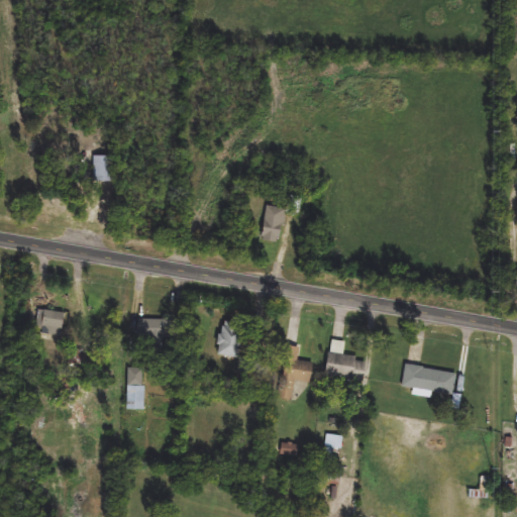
[(262,241),(269,206),(287,209),(281,244),(262,241)]
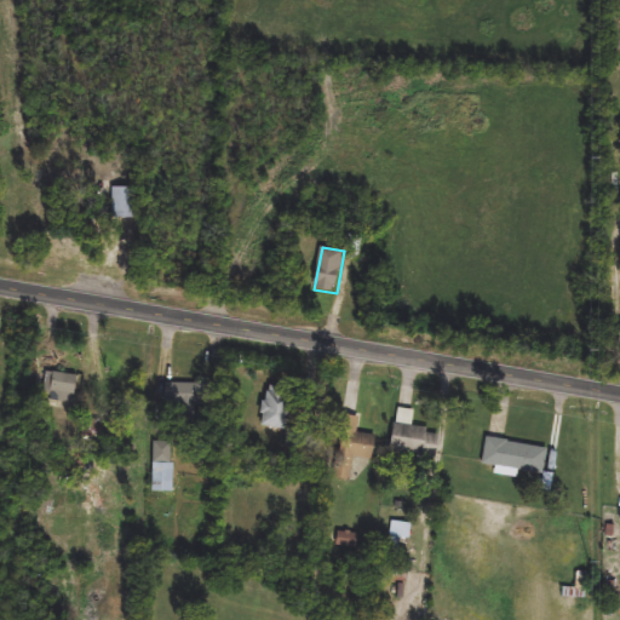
[(82,380),(69,411),(51,403),(63,372),(82,380)]
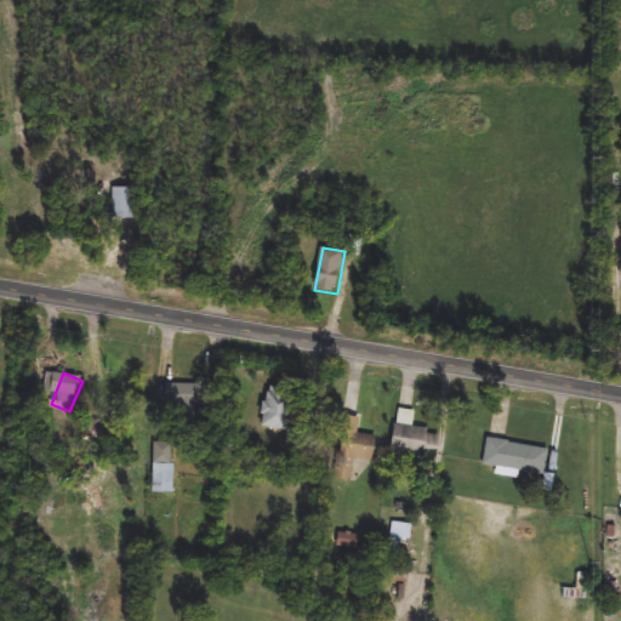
[(212,385),(212,411),(166,411),(166,385),(212,385)]
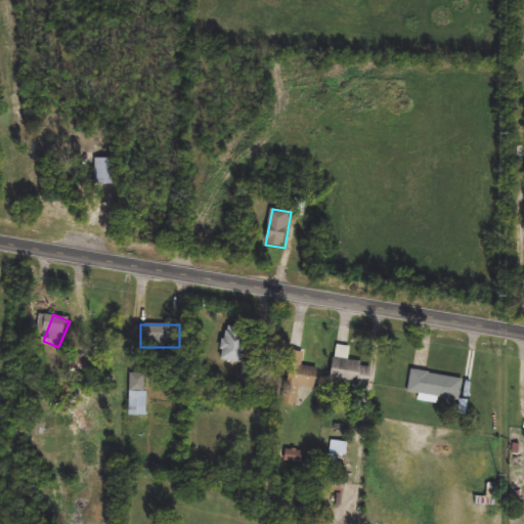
[(243,364),(220,361),(226,326),(248,331),(243,364)]
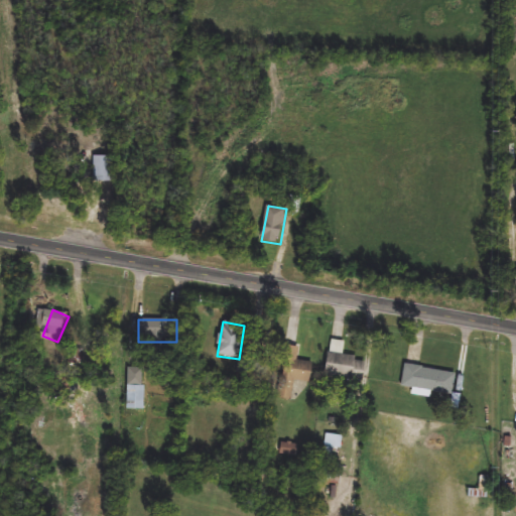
[(344,357),(367,359),(364,381),(327,377),(331,341),(345,343),(344,357)]
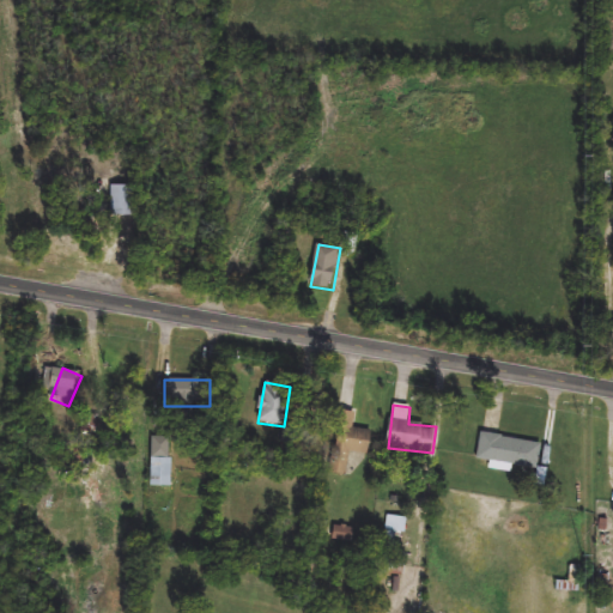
[(83,438),(82,417),(96,416),(97,437),(83,438)]
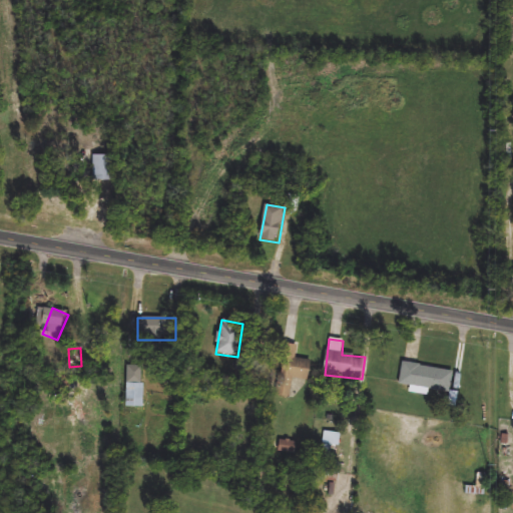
[(274,397),(280,356),(312,360),(309,381),(294,379),(291,399),(274,397)]
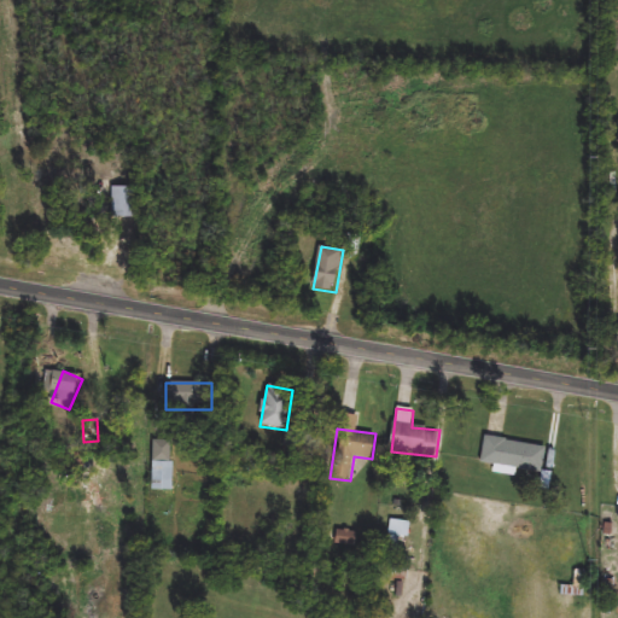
[(482,464),(485,438),(547,447),(543,473),(482,464)]
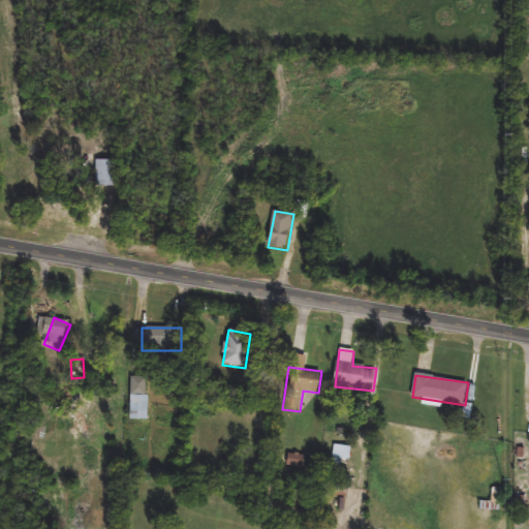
[(131,379),(149,379),(149,421),(131,421),(131,379)]
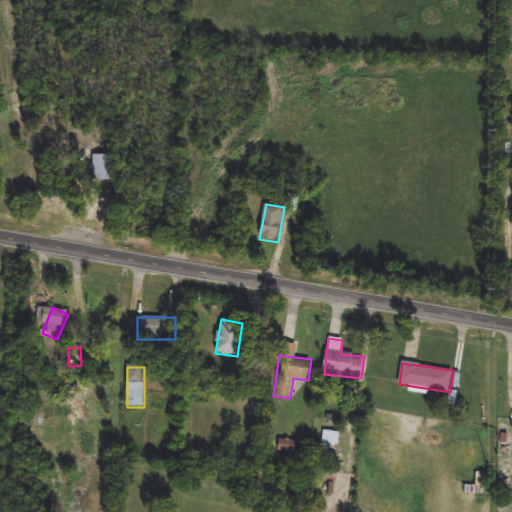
[(294,454),(278,451),(280,439),(296,441),(294,454)]
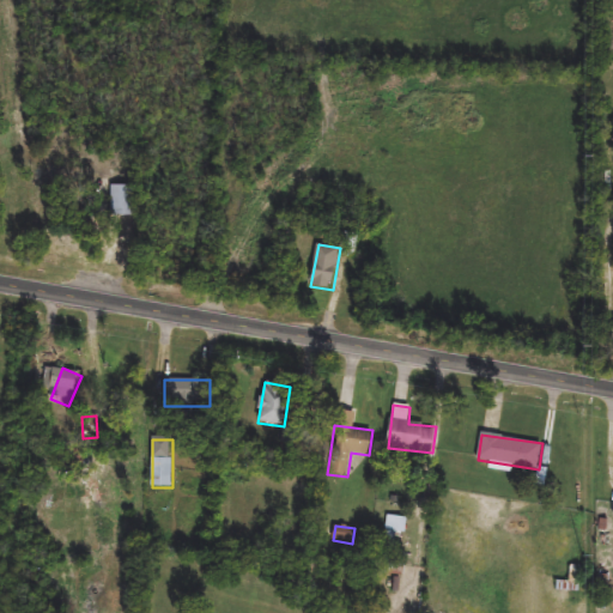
[(406,557),(406,581),(382,581),(382,557),(406,557)]
